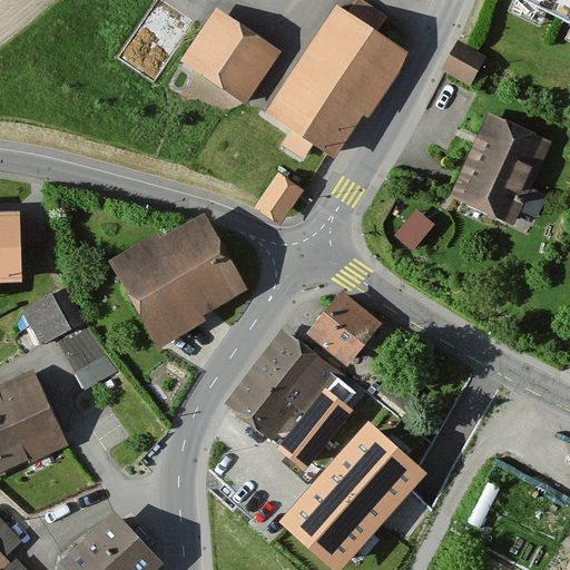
[(569,0),(524,0),(523,5),(569,27),(569,0)]
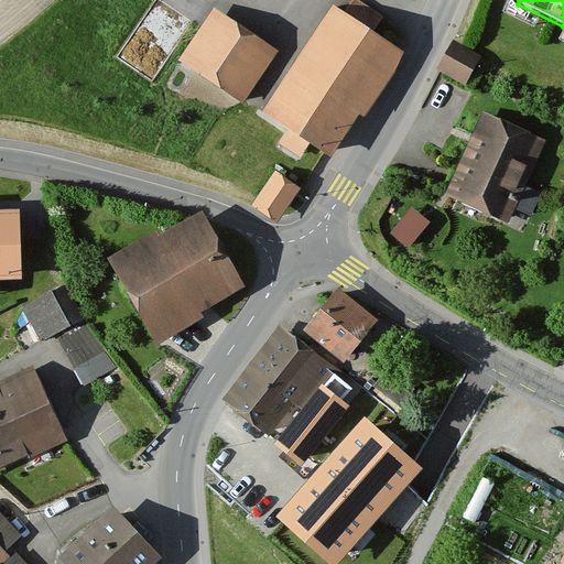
[(272,56),(214,18),(184,63),(241,102),(272,56)]
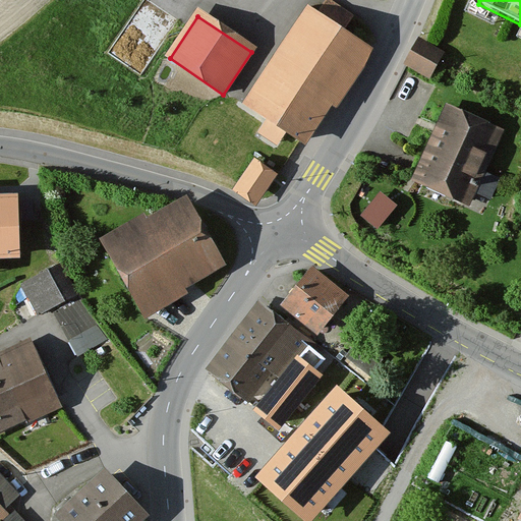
[(358,54),(305,20),(248,108),(301,141),(358,54)]
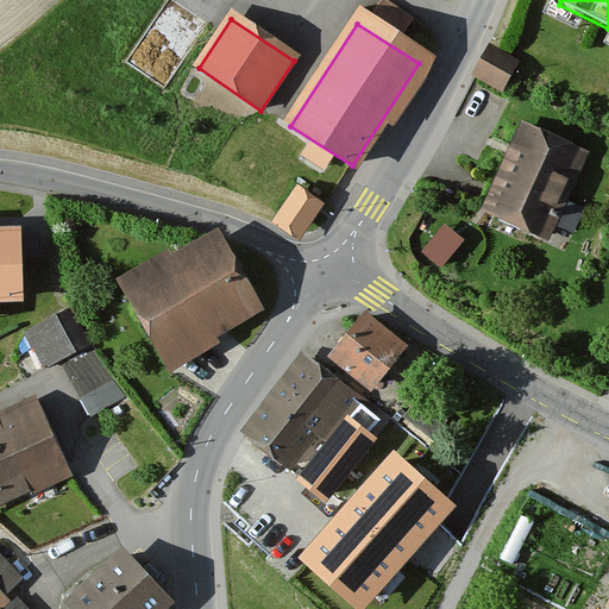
[(521,70),(489,51),(470,85),(501,104),(521,70)]
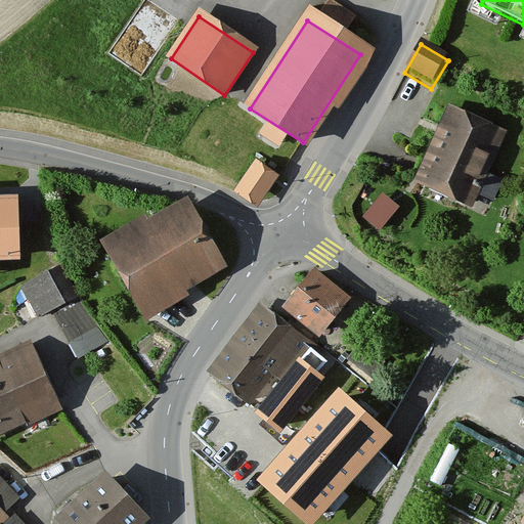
[(508,134),(449,111),(417,190),(476,214),(508,134)]
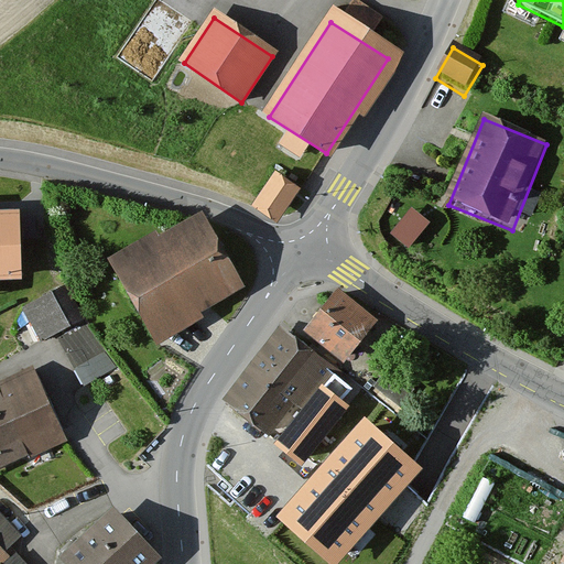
[(285,164),(261,196),(282,213),(307,181),(285,164)]
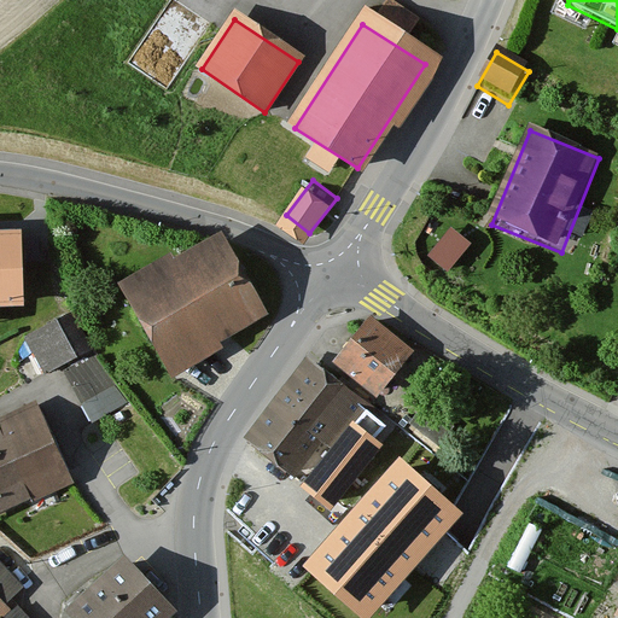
[(462,266),(484,238),(462,221),(439,249),(462,266)]
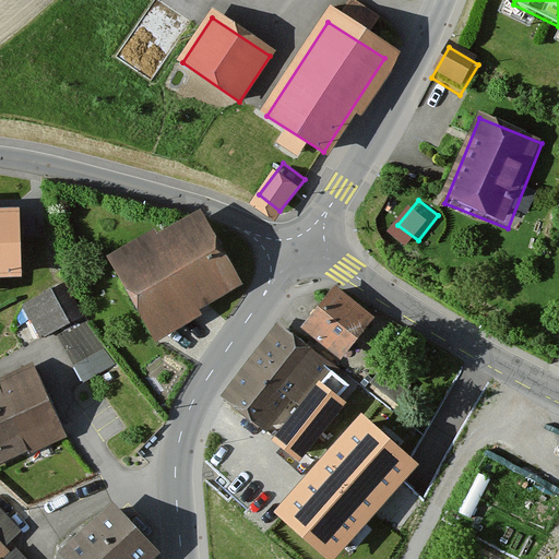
[(0,275),(20,275),(18,210),(0,210),(0,275)]
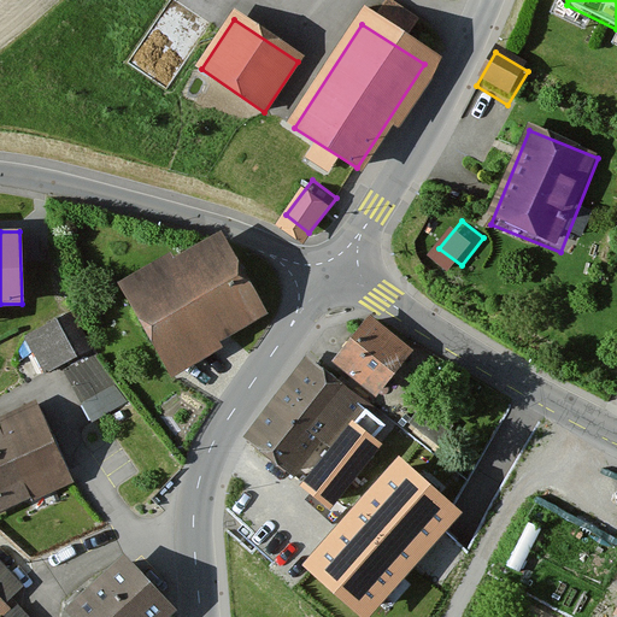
[(224,241),(135,292),(178,368),(268,317),(224,241)]
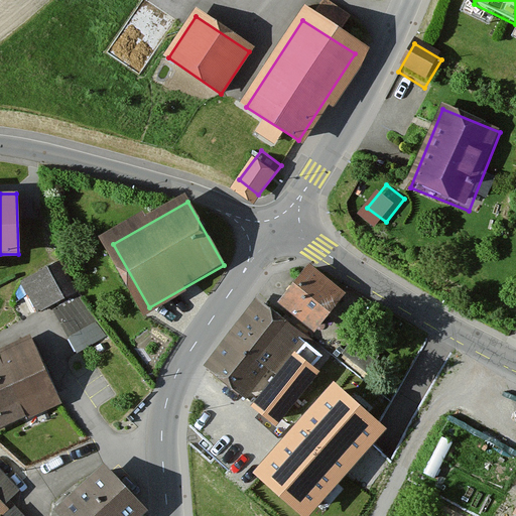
[(58,265),(19,285),(32,313),(73,293),(58,265)]
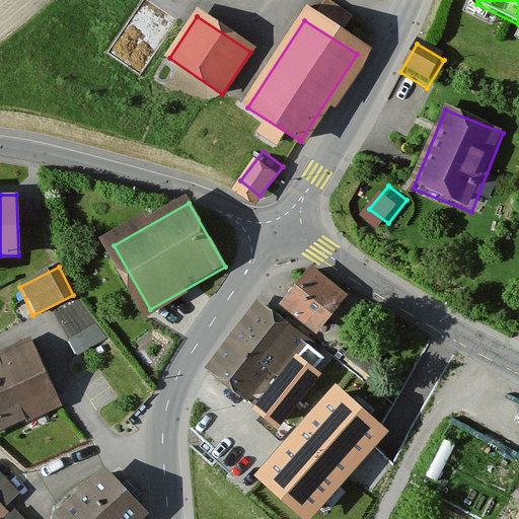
[(347,300),(313,271),(281,307),(315,337),(347,300)]
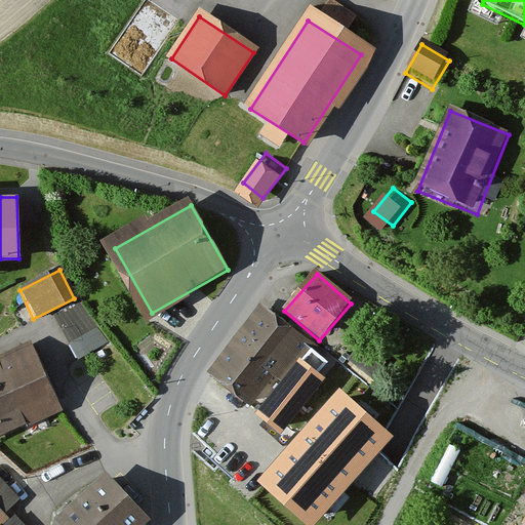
[(312,340),(260,301),(206,372),(250,405),(273,375),(281,381),(298,358),(312,340)]
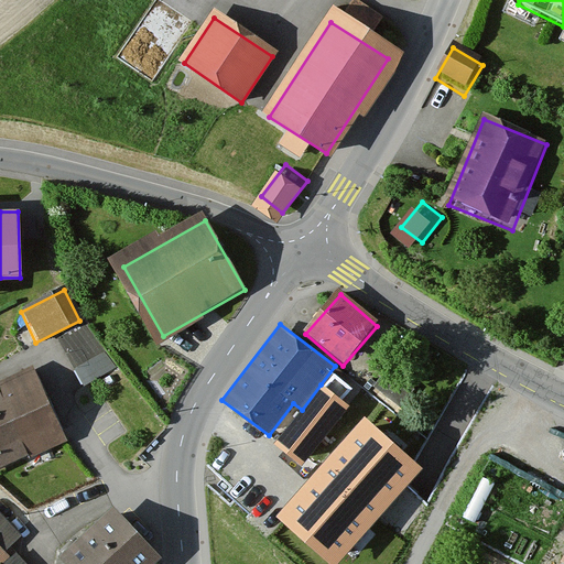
[(79,333),(56,346),(80,387),(104,373),(79,333)]
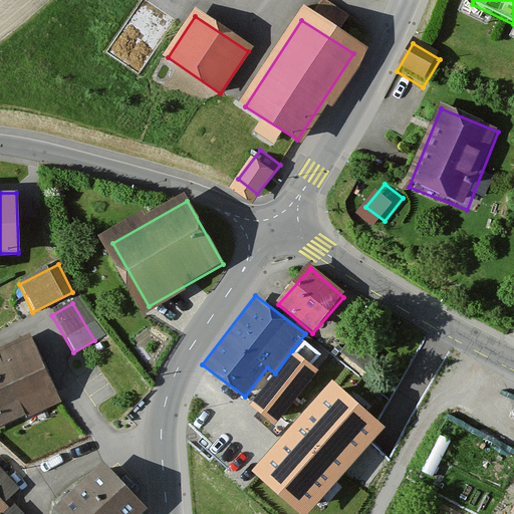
[(29,338),(0,351),(0,429),(58,403),(29,338)]
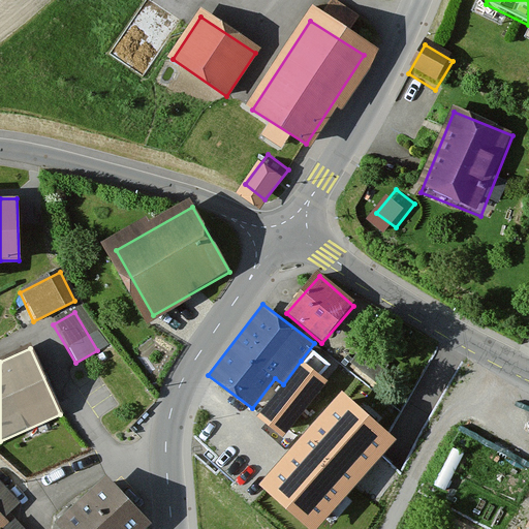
[(328,380),(301,361),(283,384),(257,416),(283,437),(328,380)]
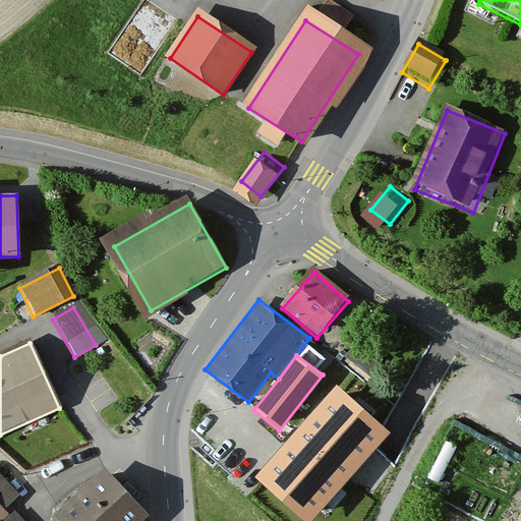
[(337,387),(255,478),(304,520),(310,520),(390,432),(337,387)]
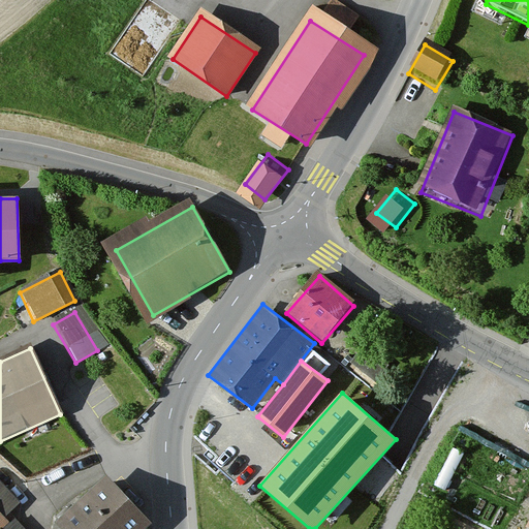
[(149,528),(155,523),(107,478),(59,528),(149,528)]
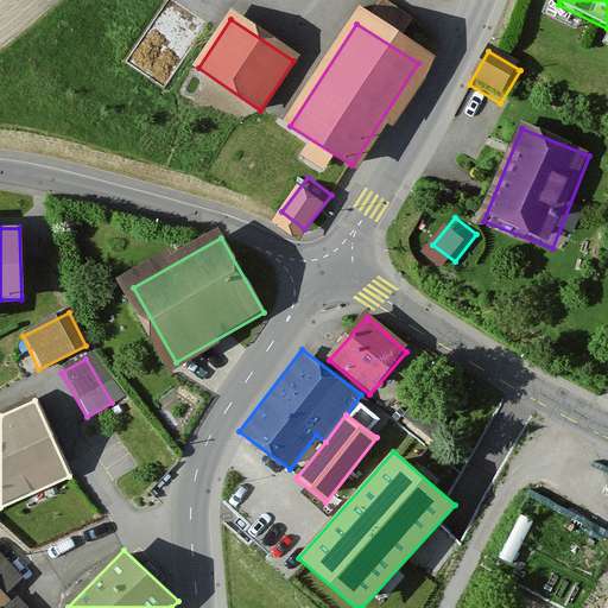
[(14,607),(0,594),(0,607),(14,607)]
